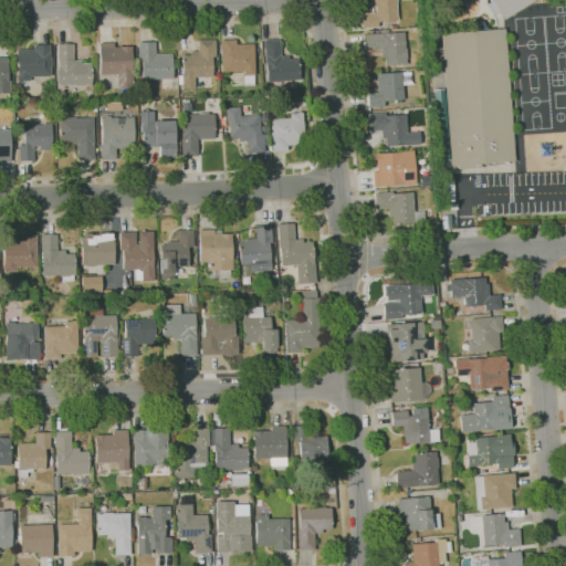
[(363,28),(362,13),(371,12),(370,0),(398,0),(398,2),(396,2),(397,20),(378,21),(378,27),(363,28)]
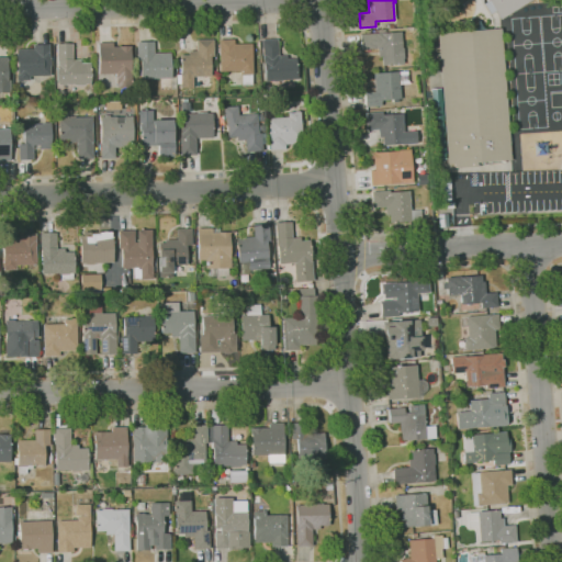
[(532,0),(502,20),(496,11),(491,14),(484,3),(490,0),(532,0)]
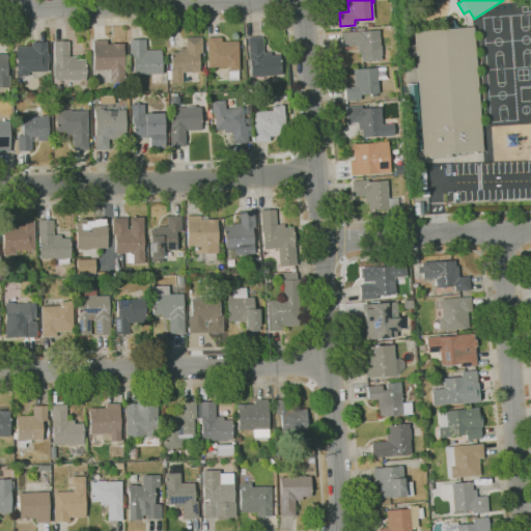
[(362,61),(361,53),(358,53),(357,46),(341,47),(340,32),(357,31),(357,28),(364,27),(364,30),(379,29),(380,46),(382,45),(383,60),(362,61)]
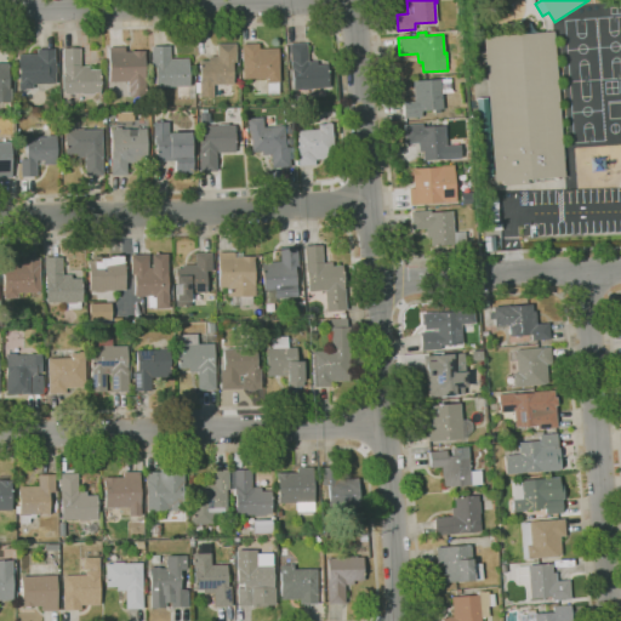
[(495,182),(484,36),(554,32),(565,176),(495,182)]
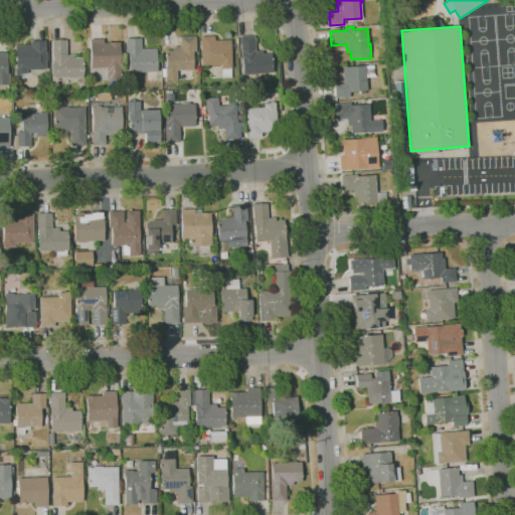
[(243,74),(242,58),(241,58),(240,36),(254,35),(255,51),(264,50),(264,53),(273,53),(274,72),(243,74)]
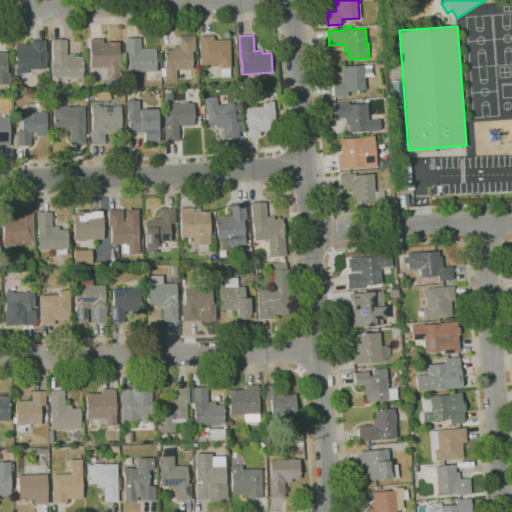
[(165,80),(164,68),(165,68),(165,50),(172,50),(172,46),(179,46),(179,37),(194,36),(195,51),(192,51),(193,69),(175,70),(175,80),(165,80)]
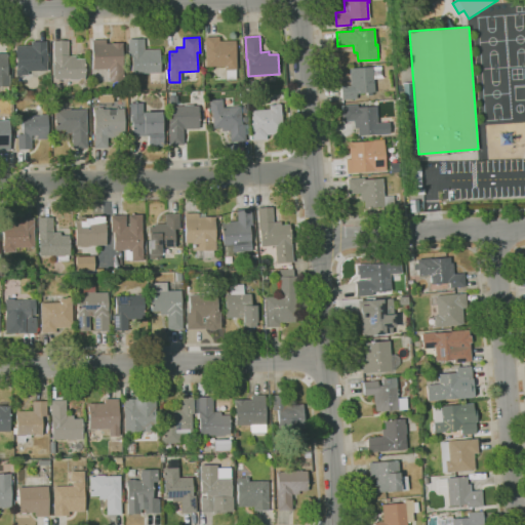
[(227,80),(226,70),(226,67),(206,67),(205,37),(219,37),(219,41),(236,41),(237,70),(236,70),(236,80),(227,80)]
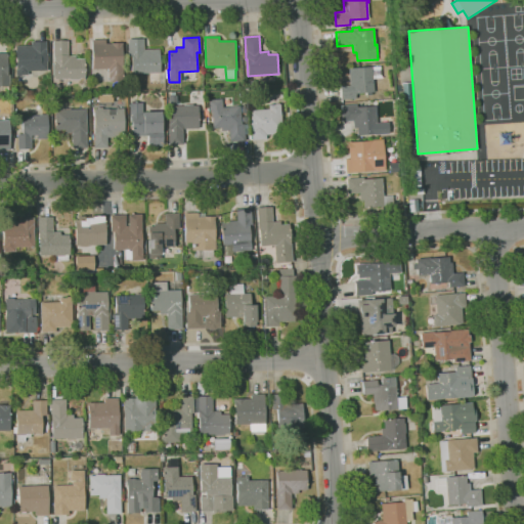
[(149,84),(149,73),(132,74),(131,55),(129,55),(128,39),(143,38),(144,50),(160,49),(161,84),(149,84)]
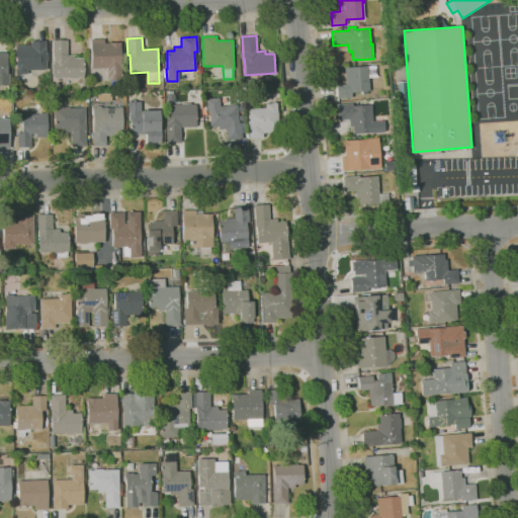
[(107,80),(107,68),(91,68),(91,38),(104,38),(104,42),(121,42),(121,80),(107,80)]
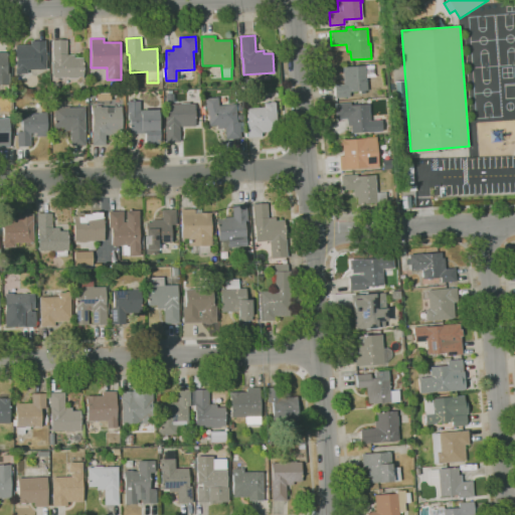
[(15,74),(15,68),(16,68),(16,45),(31,44),(31,40),(45,40),(46,69),(27,70),(27,74),(15,74)]
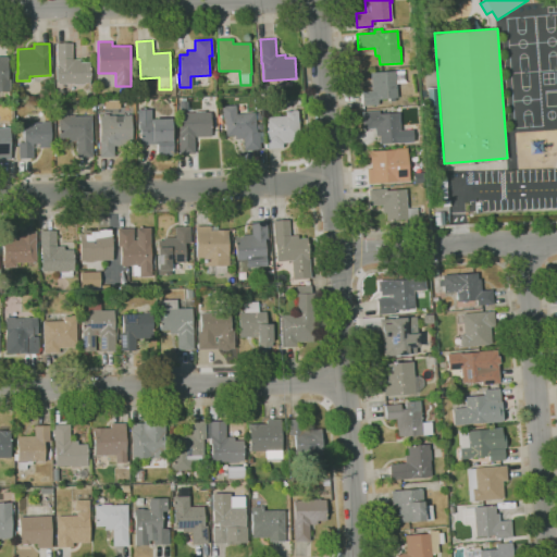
[(74,85),(74,84),(59,84),(58,66),(57,44),(72,44),(73,59),(81,59),(81,63),(89,62),(90,83),(85,83),(85,85),(74,85)]
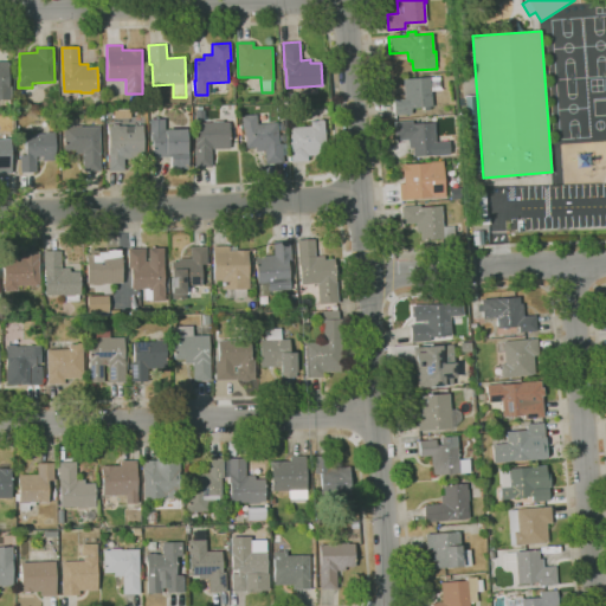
[(0,101),(0,62),(8,62),(10,101),(0,101)]
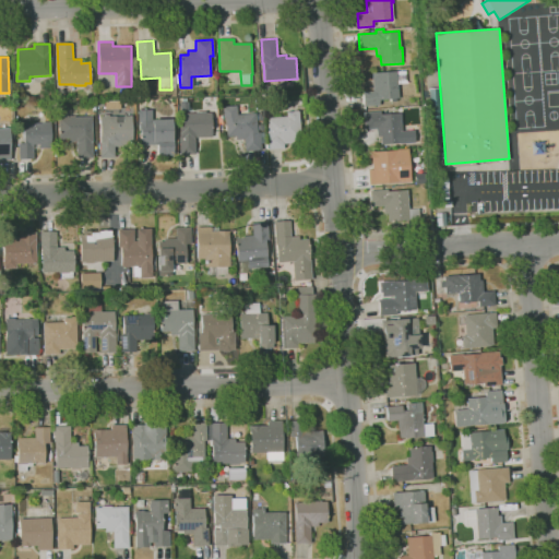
[(364,107),(363,92),(372,91),(371,73),(396,71),(405,70),(406,81),(407,81),(407,83),(397,84),(399,97),(396,98),(396,102),(391,102),(391,98),(379,99),(380,105),(364,107)]
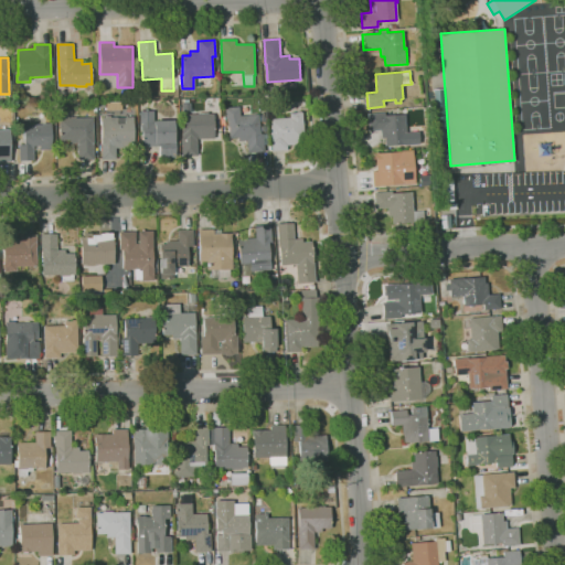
[(440,161),(435,87),(443,86),(448,160),(440,161)]
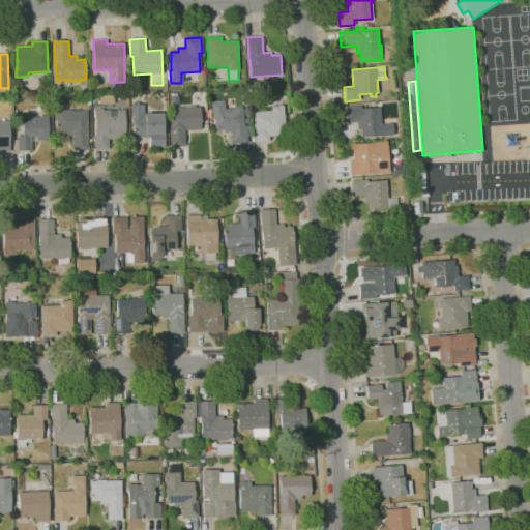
[(171,105),(171,97),(174,97),(174,93),(178,93),(178,97),(179,97),(179,105),(171,105)]
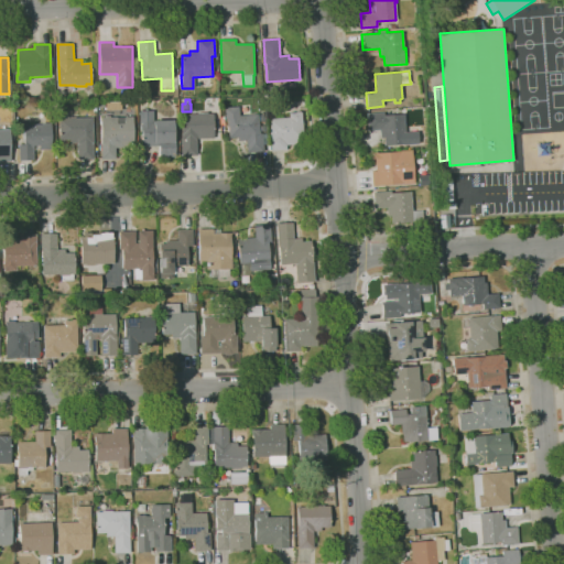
[(247,152),(247,140),(238,141),(238,138),(229,138),(227,119),(226,119),(225,107),(239,106),(240,116),(258,114),(260,133),(268,133),(268,144),(263,144),(263,151),(247,152)]
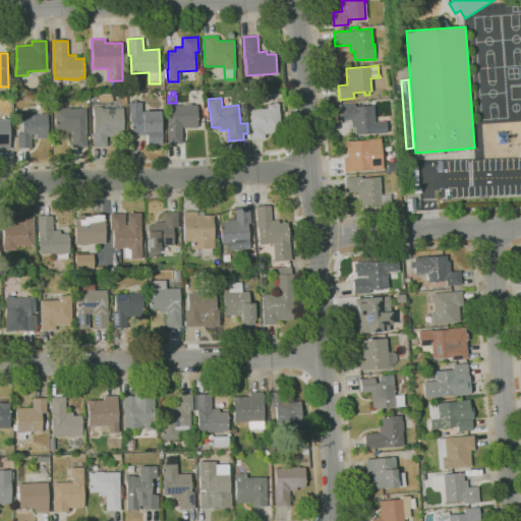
[(148,146),(147,135),(131,135),(131,113),(128,113),(128,103),(141,103),(141,111),(160,111),(161,129),(163,129),(163,146),(148,146)]
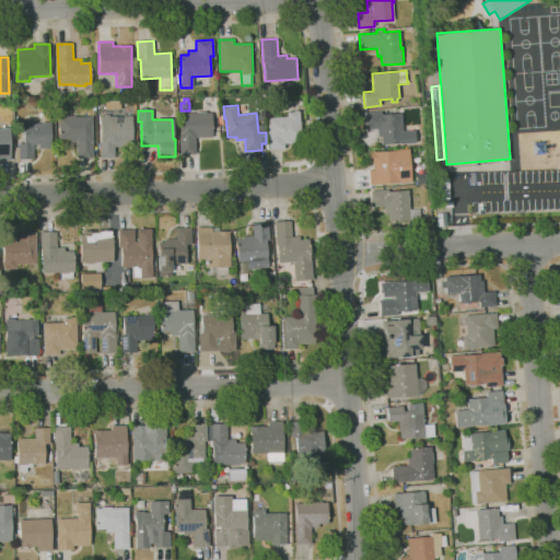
[(269,150),(267,118),(288,116),(287,113),(294,112),(294,111),(299,111),(299,112),(300,112),(302,142),(284,143),(286,149),(269,150)]
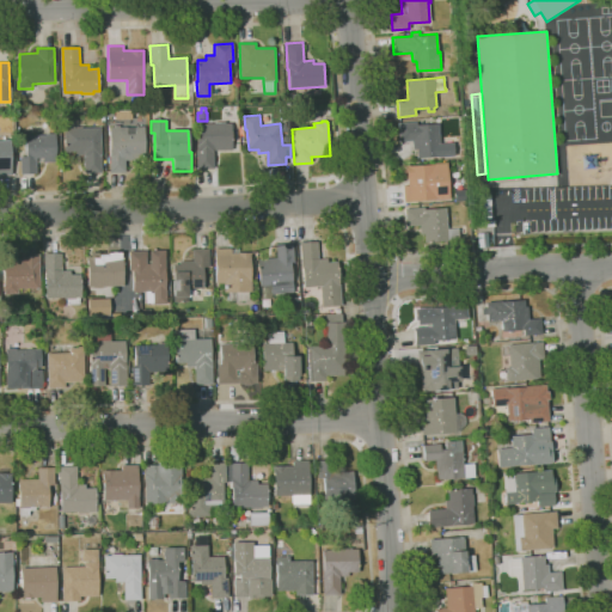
[(197,169),(196,145),(197,145),(197,124),(214,123),(214,122),(226,122),(226,123),(232,123),(232,150),(214,151),(214,169),(197,169)]
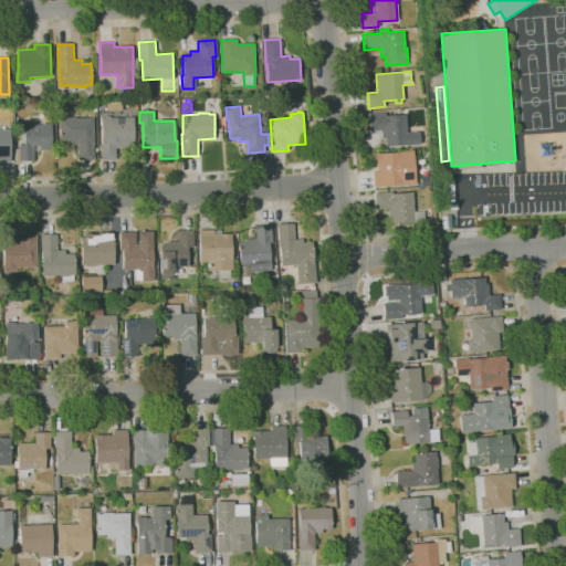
[(386,146),(385,138),(381,138),(380,130),(369,130),(368,114),(386,113),(386,115),(406,114),(407,133),(419,132),(420,145),(404,146),(404,145),(386,146)]
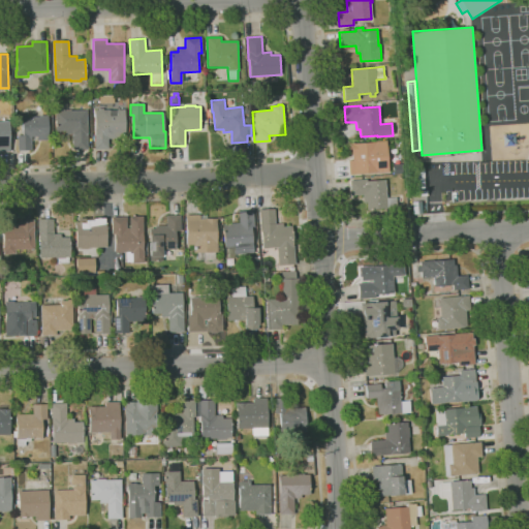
[(73,150),(72,133),(65,134),(65,130),(56,131),(56,112),(62,111),(62,110),(71,110),(71,111),(87,111),(88,149),(73,150)]
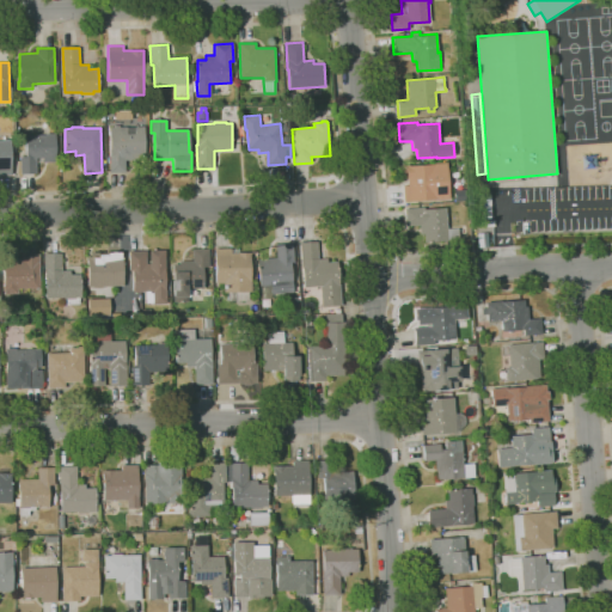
[(110,172),(109,127),(144,127),(145,160),(126,161),(126,172),(110,172)]
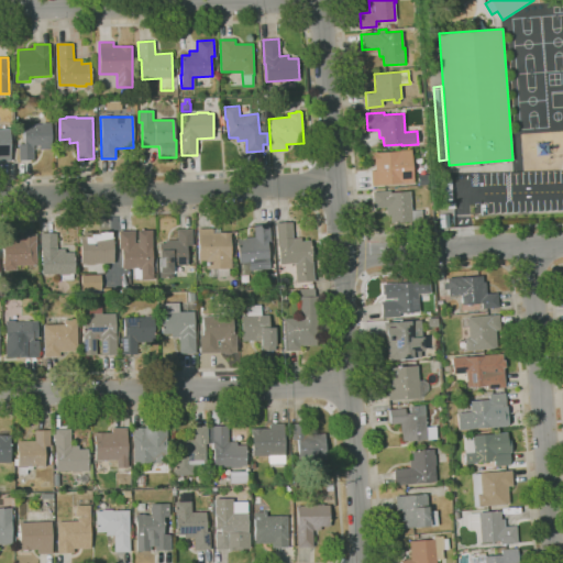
[(19,161),(19,144),(24,144),(24,124),(42,124),(42,123),(52,123),(52,148),(34,150),(34,159),(19,161)]
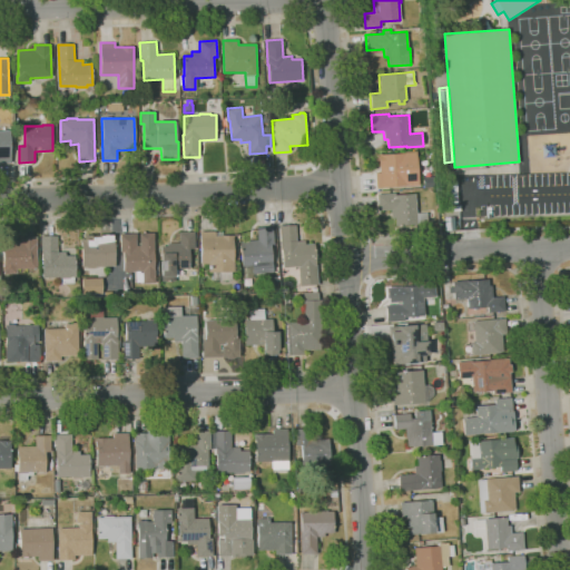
[(11,163),(0,163),(0,130),(11,130),(11,163)]
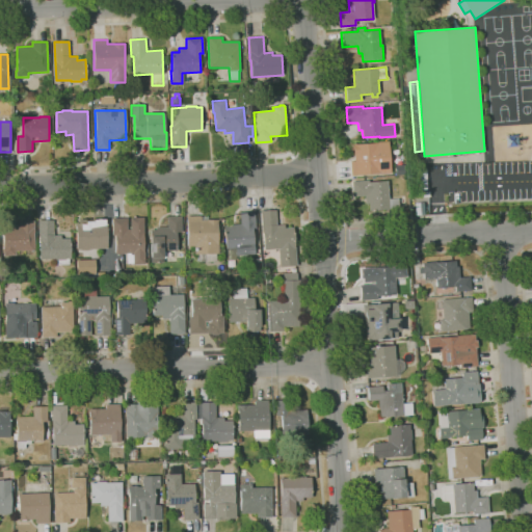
[(351,176),(350,161),(352,161),(352,154),(353,154),(353,143),(356,142),(356,143),(377,142),(377,141),(389,141),(391,173),(351,176)]
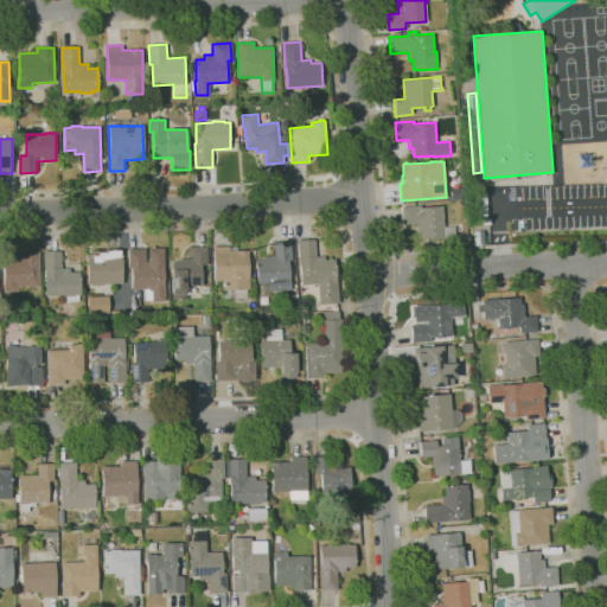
[(478,217),(477,193),(481,193),(481,191),(484,191),(484,192),(486,192),(487,217),(478,217)]
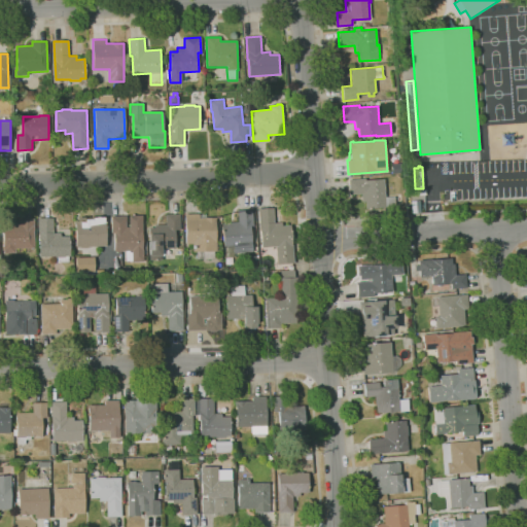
[(365,209),(365,201),(361,202),(361,194),(350,195),(349,179),(365,178),(365,180),(384,178),(385,197),(395,197),(395,207),(365,209)]
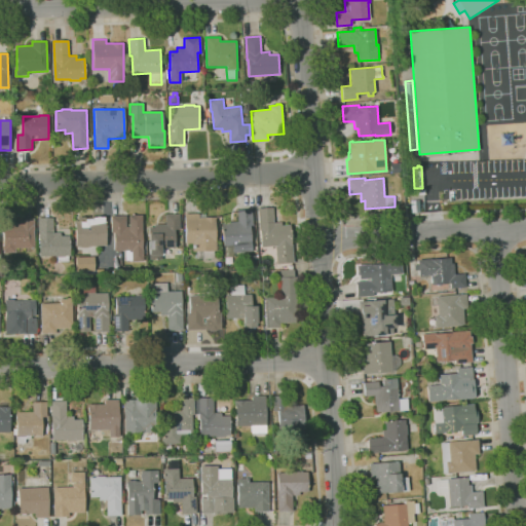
[(276,264),(275,246),(262,247),(260,234),(257,234),(254,210),(257,210),(258,223),(259,223),(258,209),(272,208),(273,223),(282,222),(282,226),(291,225),(294,262),(278,264),(276,264)]
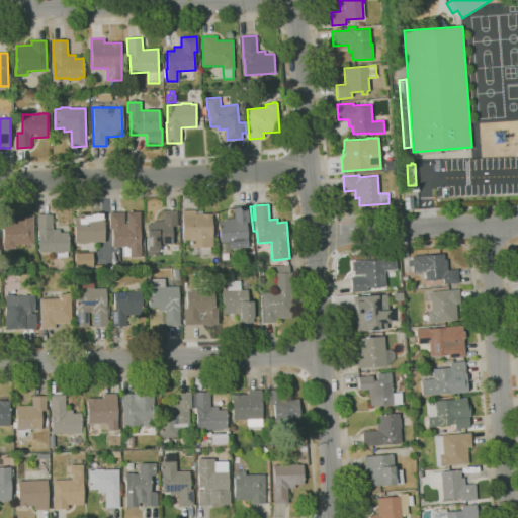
[(230,249),(230,247),(221,247),(219,226),(216,226),(216,221),(219,221),(219,219),(234,218),(233,206),(248,205),(249,222),(246,223),(247,232),(248,232),(249,248),(230,249)]
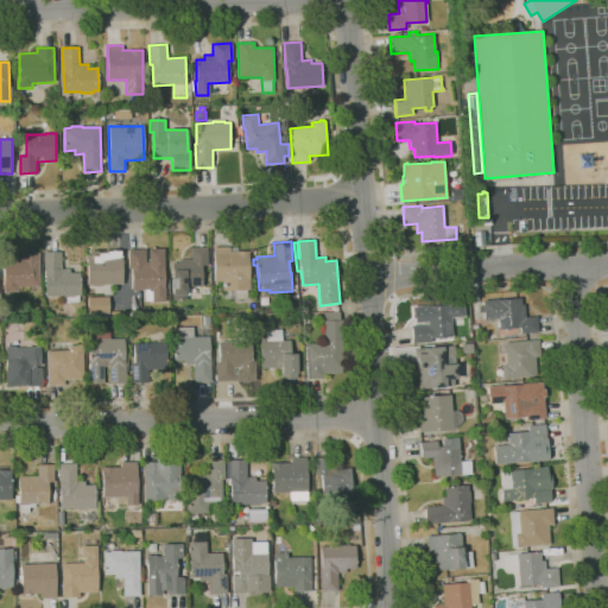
[(226,299),(226,291),(222,291),(222,282),(215,282),(214,247),(238,246),(238,251),(248,251),(249,290),(247,290),(247,298),(226,299)]
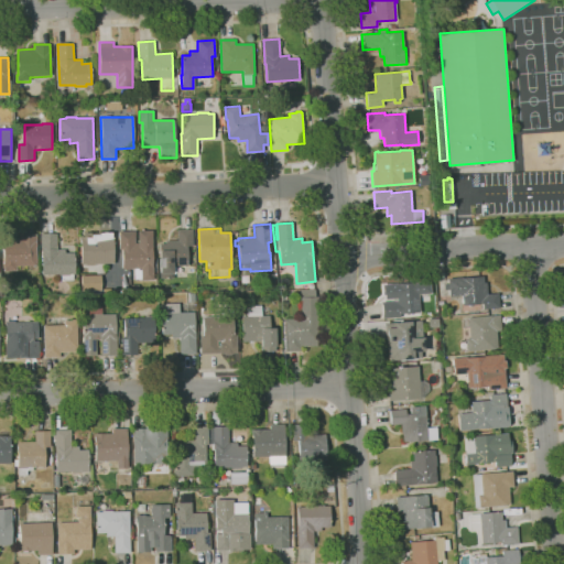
[(160,279),(159,241),(177,240),(177,229),(193,229),(193,235),(195,235),(196,246),(187,246),(188,266),(173,267),(173,278),(160,279)]
